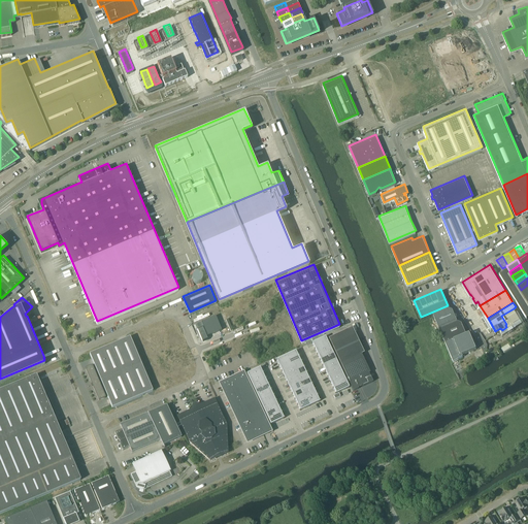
[(433,312),(439,326),(457,319),(452,306),(448,305),(433,312)]
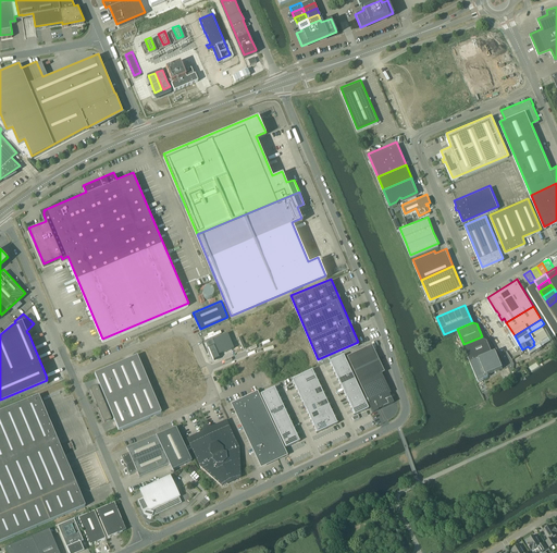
[(547,334),(542,326),(529,333),(534,342),(533,343),(534,345),(548,336),(547,334)]
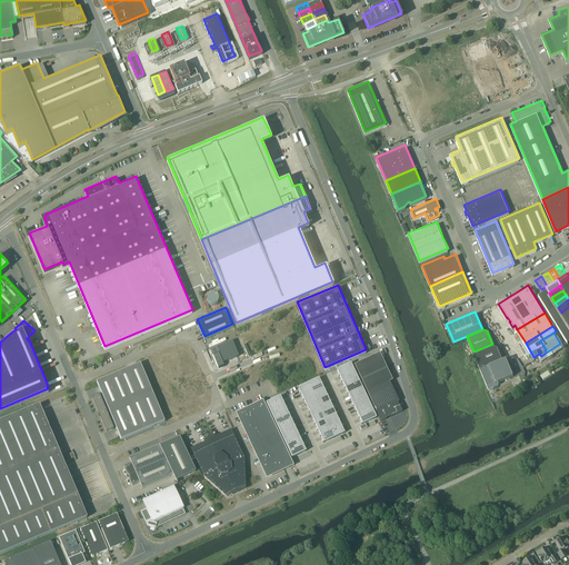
[(219,334),(207,338),(209,345),(221,339),(219,334)]
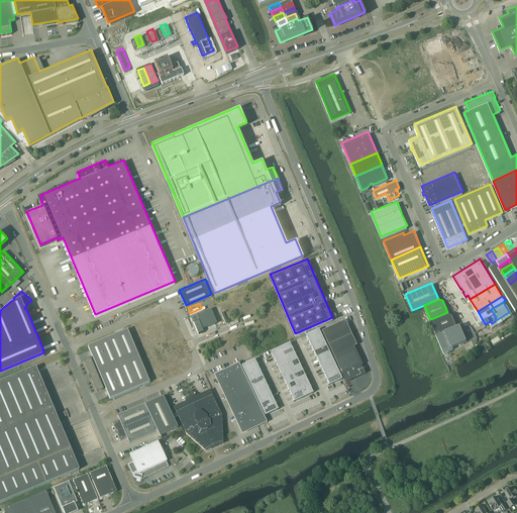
[(211,306),(197,312),(203,326),(217,320),(211,306)]
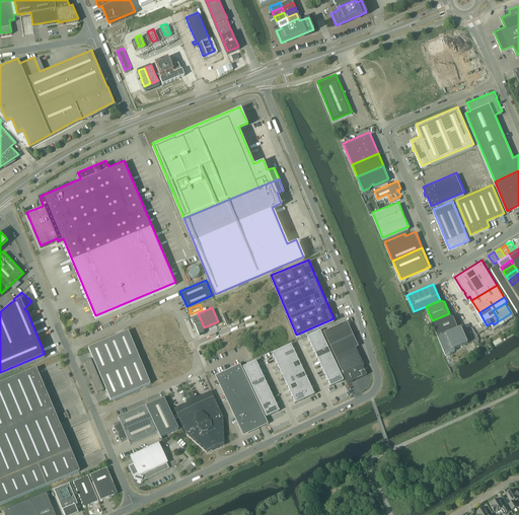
[(432,320),(438,335),(458,325),(453,314),(449,313),(432,320)]
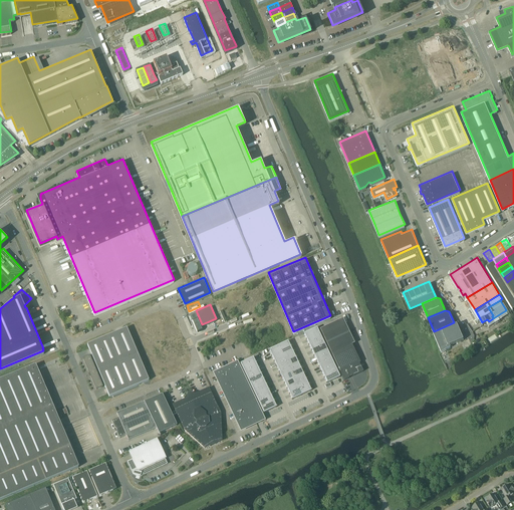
[(195,312),(189,314),(196,330),(201,327),(195,312)]
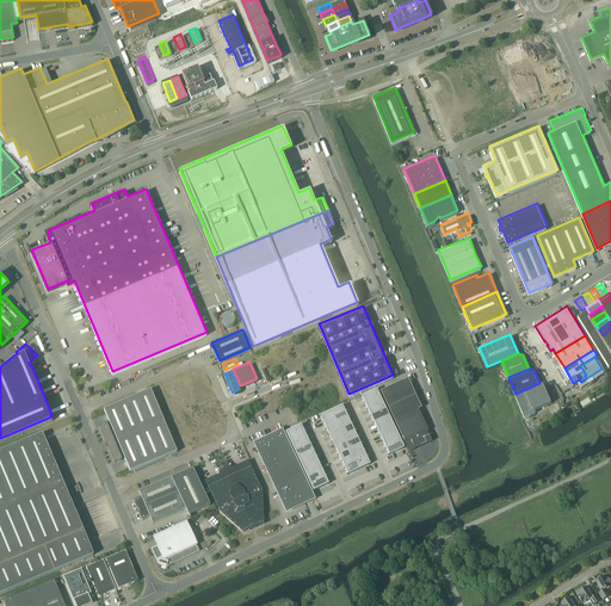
[(380,388),(408,449),(414,445),(415,444),(417,445),(418,444),(418,443),(419,443),(431,438),(426,427),(426,428),(415,407),(421,404),(407,375),(380,388)]
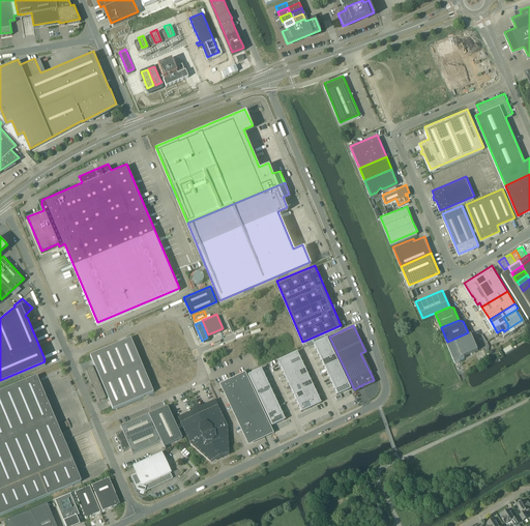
[(468,332),(447,342),(454,361),(465,355),(464,353),(477,347),(472,334),(468,332)]
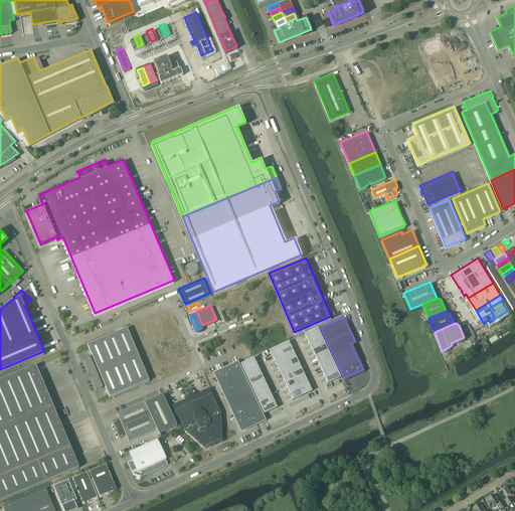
[(90,354),(83,356),(83,357),(90,372),(96,387),(97,387),(103,384),(97,372),(100,371),(108,391),(110,394),(139,382),(144,380),(149,378),(138,351),(127,325),(122,328),(118,329),(89,341),(88,342),(89,346),(98,365),(95,366),(90,354)]
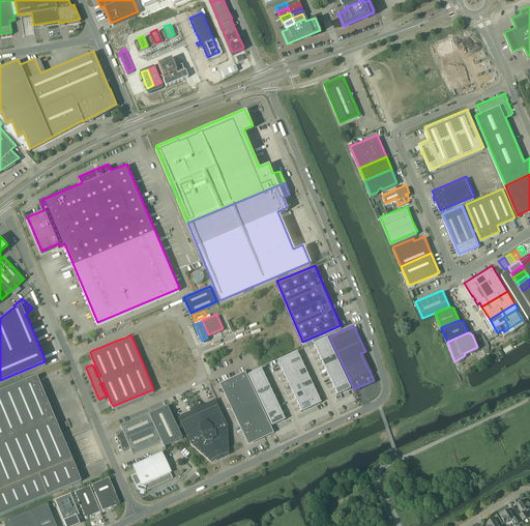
[(326,334),(313,341),(316,347),(329,341),(326,334)]
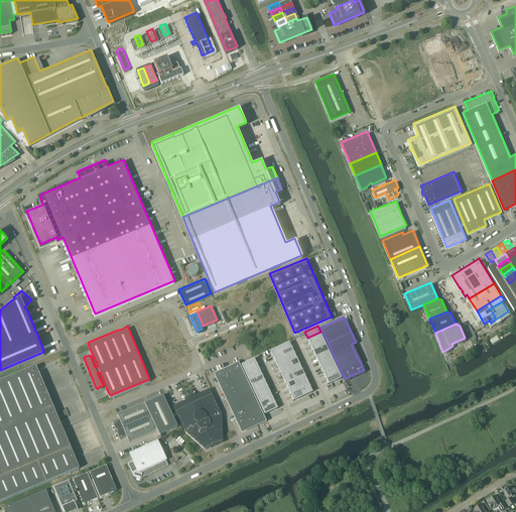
[(320,332),(307,338),(310,343),(323,337),(320,332)]
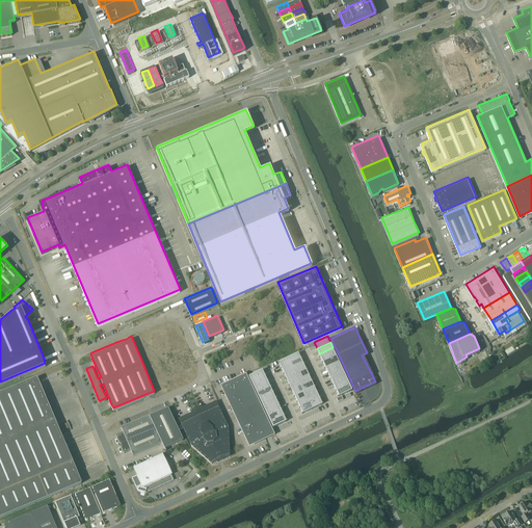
[(333,347),(320,353),(322,359),(336,353),(333,347)]
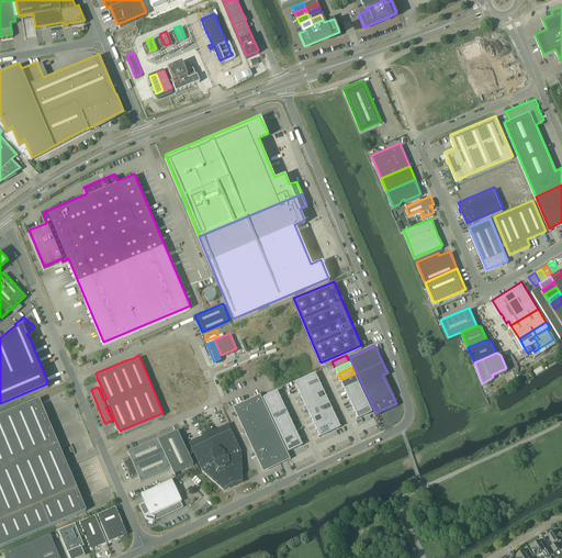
[(314,370),(304,375),(307,381),(317,376),(314,370)]
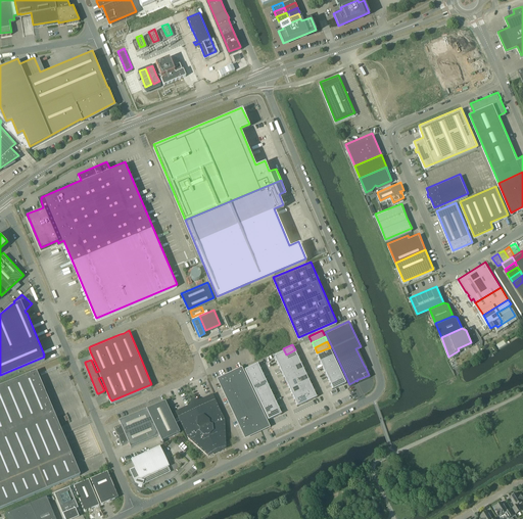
[(330,347),(317,352),(320,359),(332,352),(330,347)]
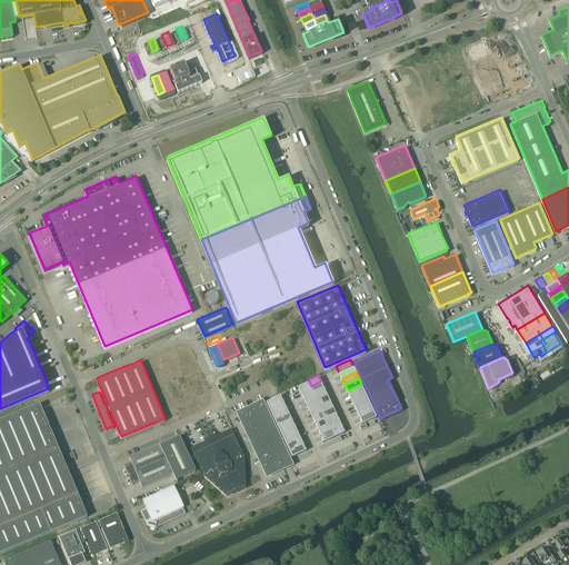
[(308,379),(298,384),(300,390),(311,386),(308,379)]
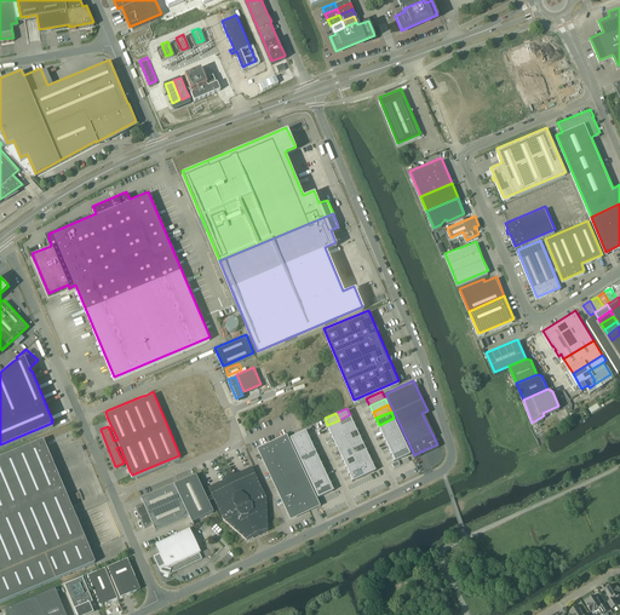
[(350,414),(339,420),(342,426),(352,421),(350,414)]
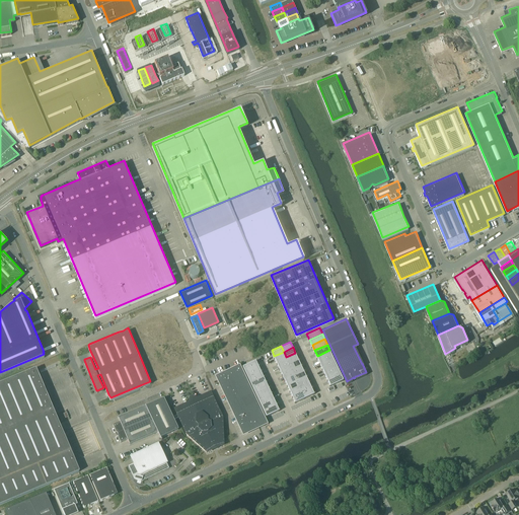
[(329,350),(317,356),(319,361),(332,355),(329,350)]
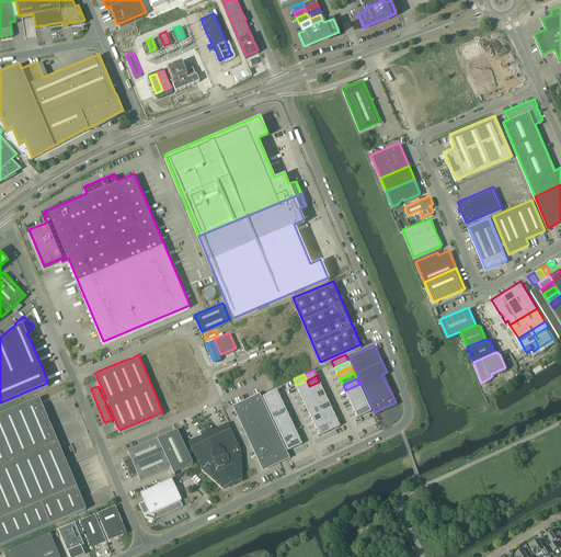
[(307,381),(296,385),(299,390),(309,386),(307,381)]
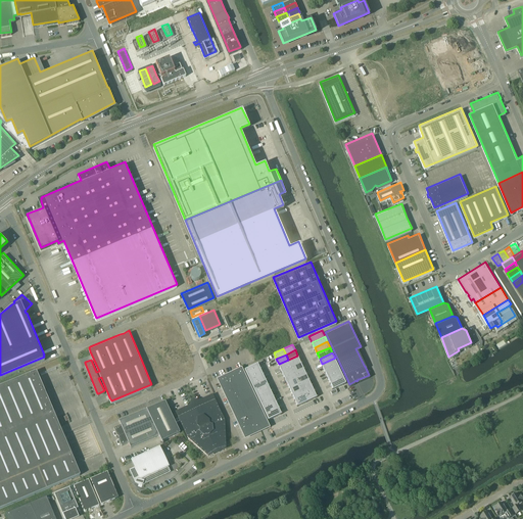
[(297,356),(288,360),(291,365),(300,361),(297,356)]
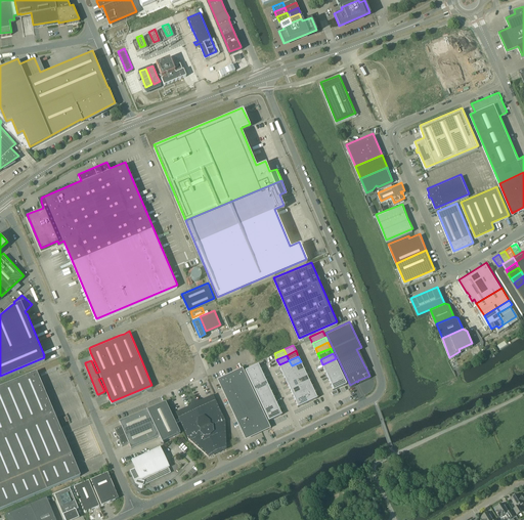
[(336,358),(322,364),(325,371),(338,364),(336,358)]
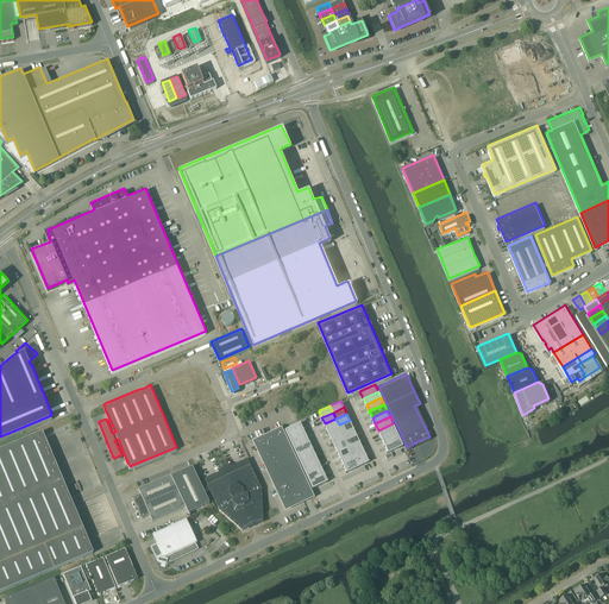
[(336,419),(325,423),(328,431),(339,425),(336,419)]
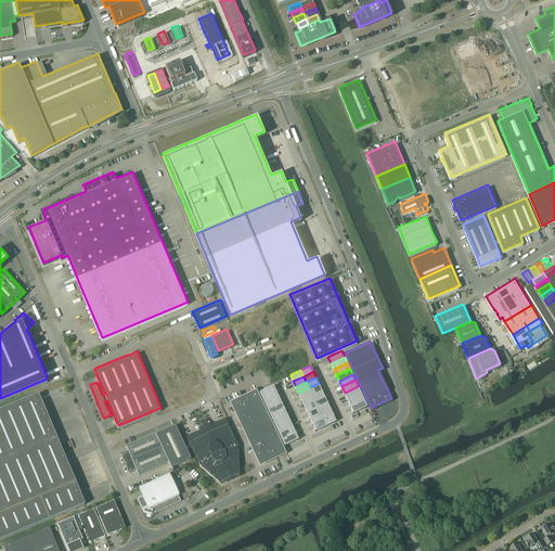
[(273,383),(259,389),(262,396),(275,389),(273,383)]
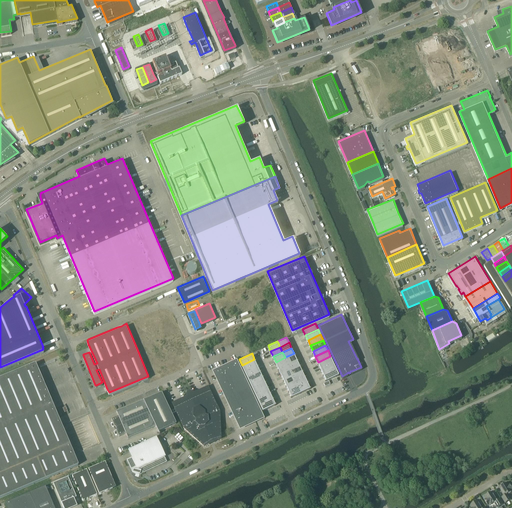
[(294,353),(285,357),(287,363),(297,359),(294,353)]
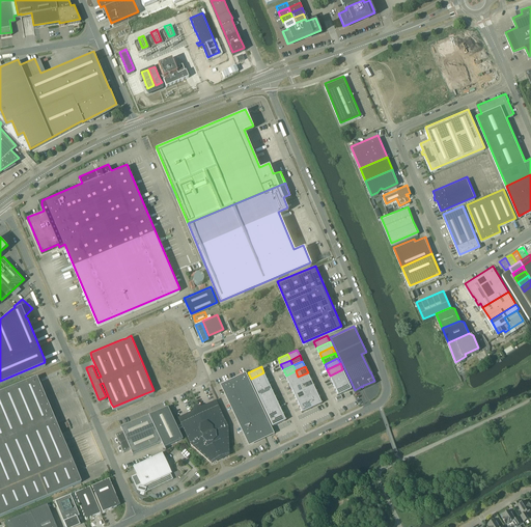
[(342,369),(330,376),(332,381),(345,375),(342,369)]
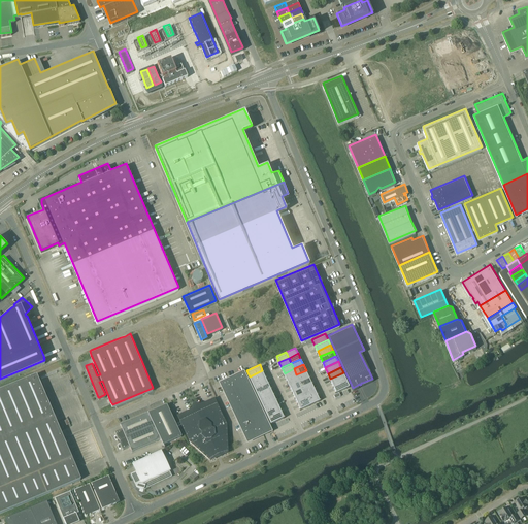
[(294,368),(285,373),(287,379),(296,374),(294,368)]
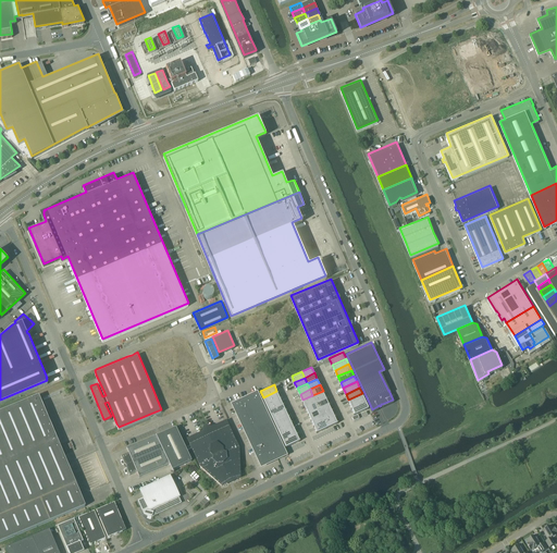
[(257,433),(249,438),(261,462),(284,451),(256,391),(233,402),(245,427),(251,424),(257,433)]
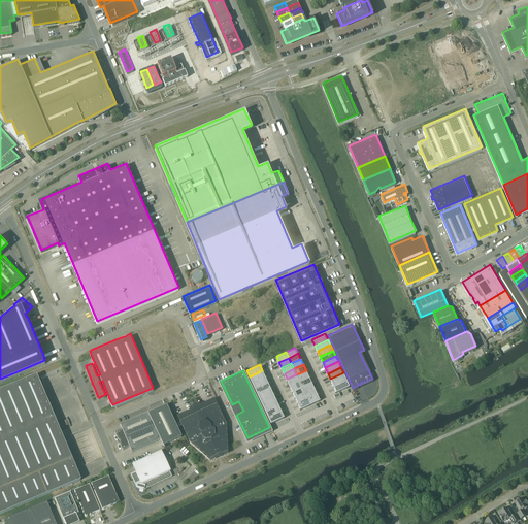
[(262,370),(250,377),(252,382),(265,375),(262,370)]
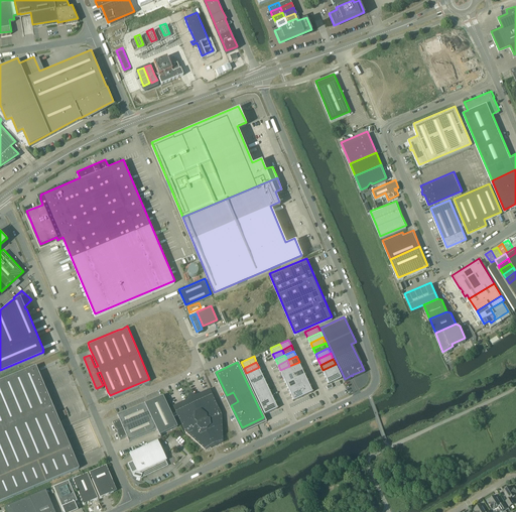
[(299,362),(289,366),(292,371),(301,367),(299,362)]
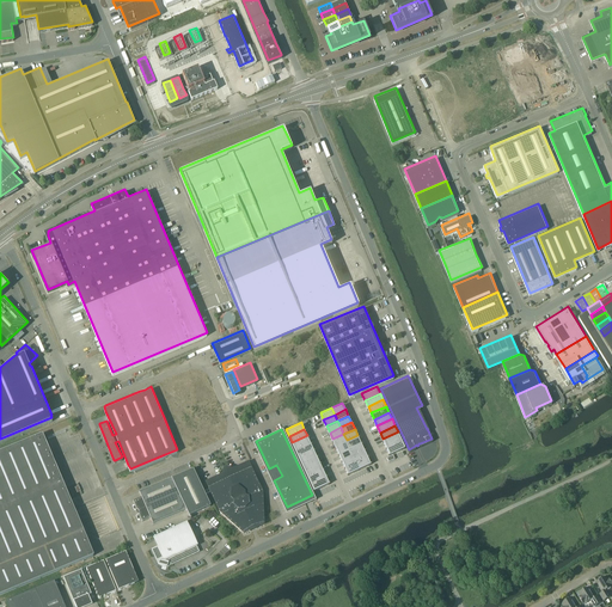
[(42,430),(0,448),(0,590),(93,552),(42,430)]
